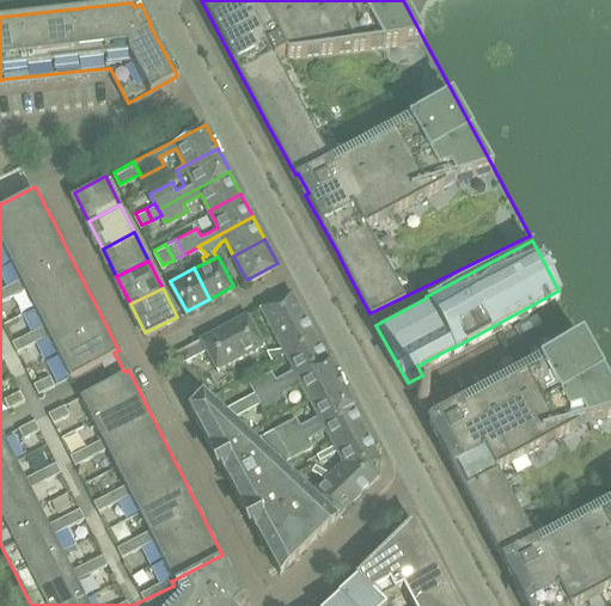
[(261,305),(274,330),(304,313),(292,289),(261,305)]
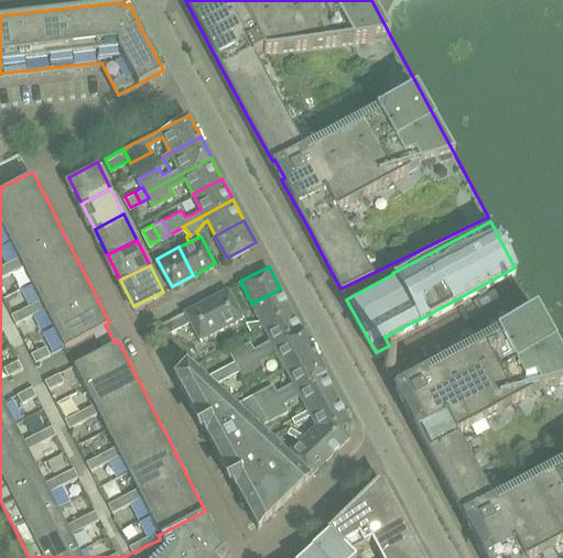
[(228,287),(206,298),(222,327),(242,316),(228,287)]
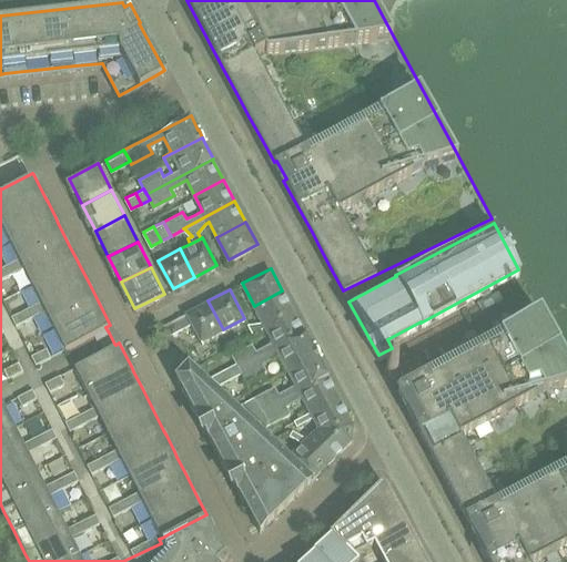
[(254,306),(262,320),(247,322),(253,331),(265,326),(293,310),(282,290),(254,306)]
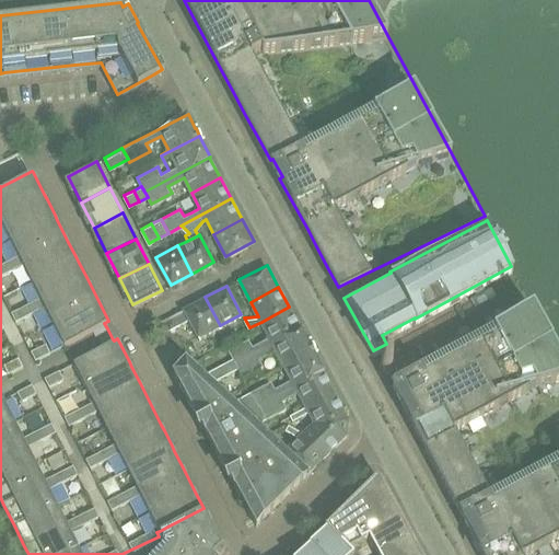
[(205,297),(183,308),(159,321),(169,328),(189,319),(198,336),(220,325),(205,297)]
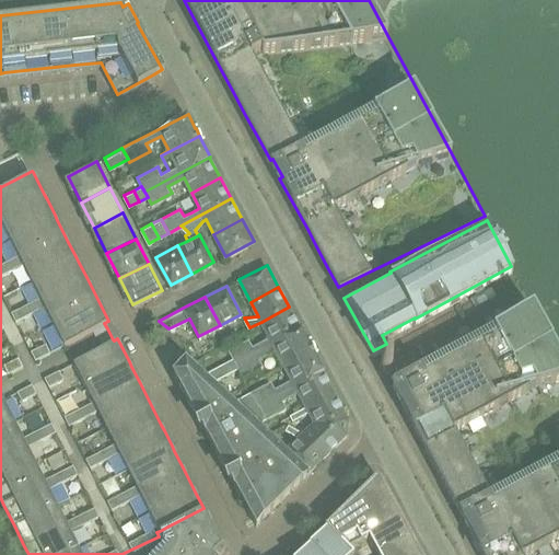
[(467,525),(482,554),(558,554),(558,353),(531,302),(391,379),(402,399),(399,400),(428,452),(437,469),(443,482),(451,495),(457,508),(459,507),(461,508),(469,524),(467,525)]
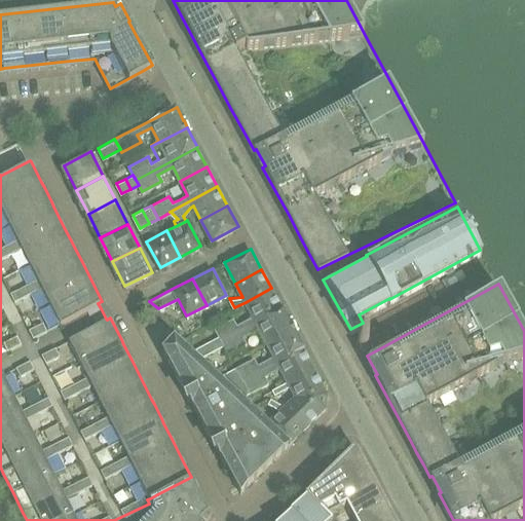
[(219,335),(221,339),(256,322),(283,307),(283,306),(282,307),(271,288),(246,302),(253,315),(237,324),(234,317),(215,327),(219,335)]
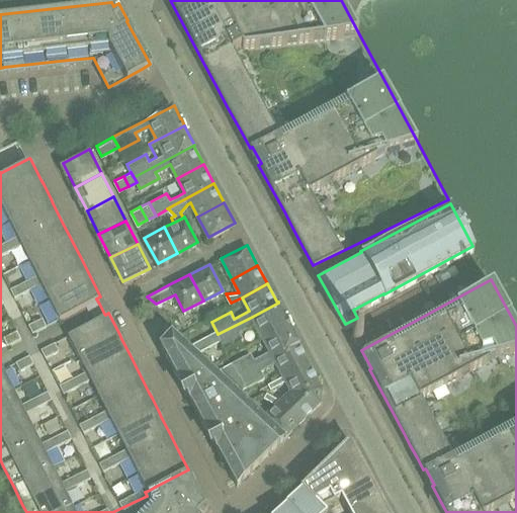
[(285,315),(278,303),(252,317),(218,334),(220,339),(221,339),(225,346),(243,336),(240,329),(254,322),(262,336),(289,321),(285,315)]
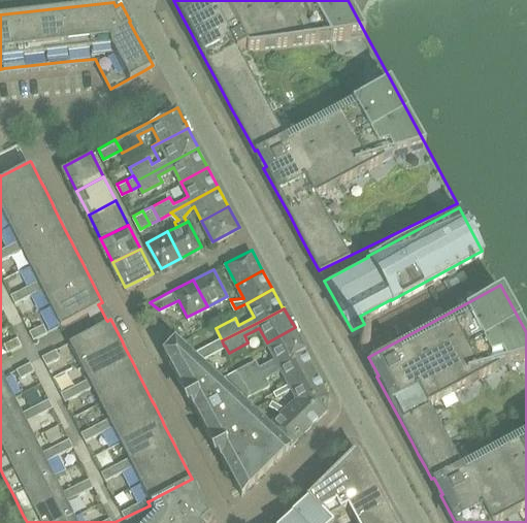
[(298,334),(295,327),(267,342),(275,357),(260,365),(256,358),(238,366),(244,380),(277,363),(304,349),(304,348),(305,348),(298,334)]
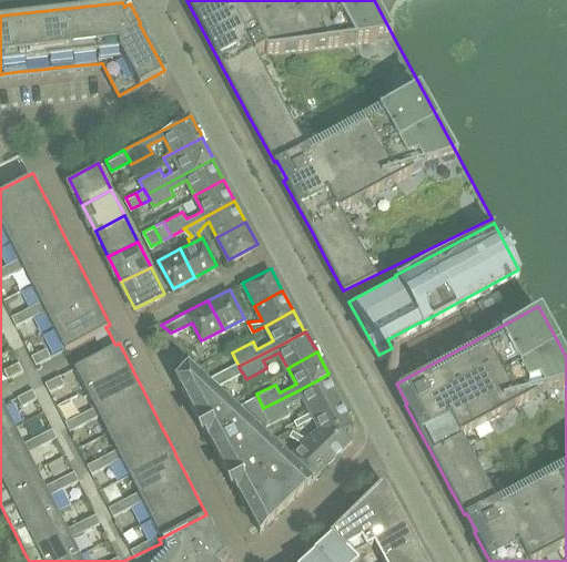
[(241,371),(239,366),(236,361),(210,375),(219,384),(241,371)]
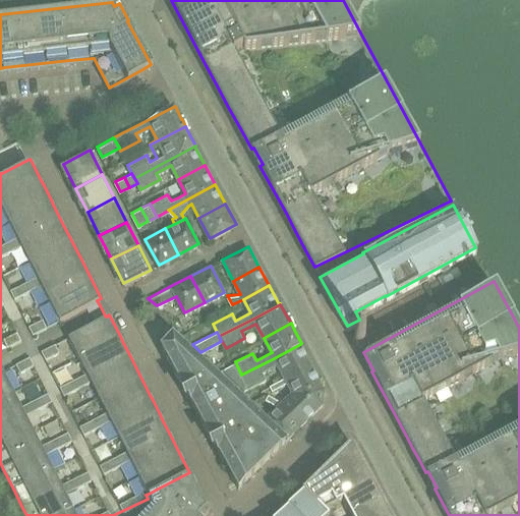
[(260,416),(236,393),(172,333),(161,345),(238,485),(285,440),(260,416)]
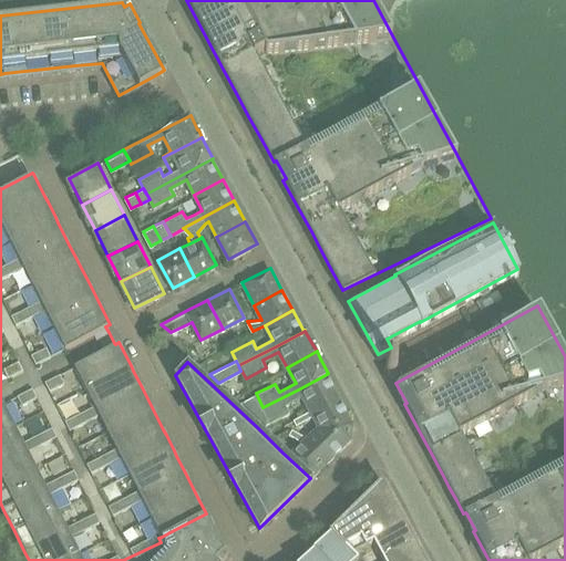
[(298,390),(263,407),(270,421),(290,409),(286,403),(292,400),(301,395),(309,409),(310,411),(339,396),(327,374),(298,390)]
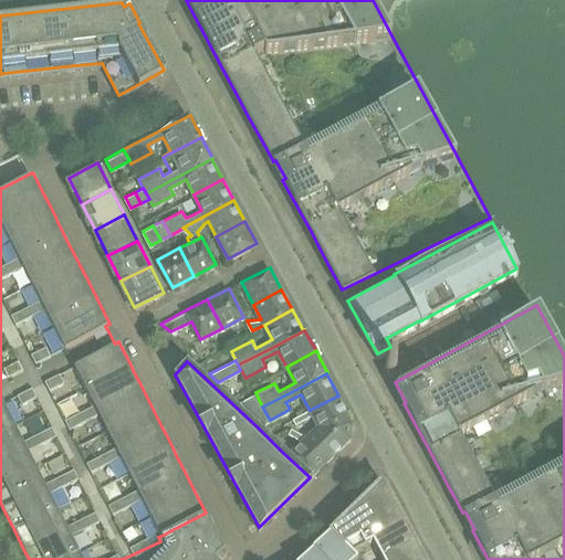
[(255,392),(239,401),(262,424),(270,420),(262,407),(255,392)]
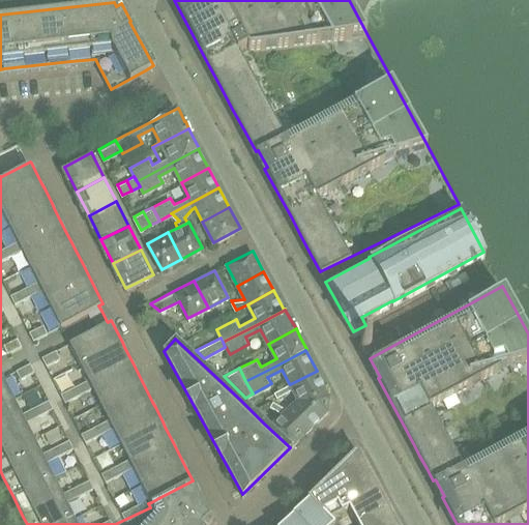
[(317,371),(290,384),(289,383),(274,391),(277,396),(292,388),(296,397),(328,408),(329,395),(317,371)]
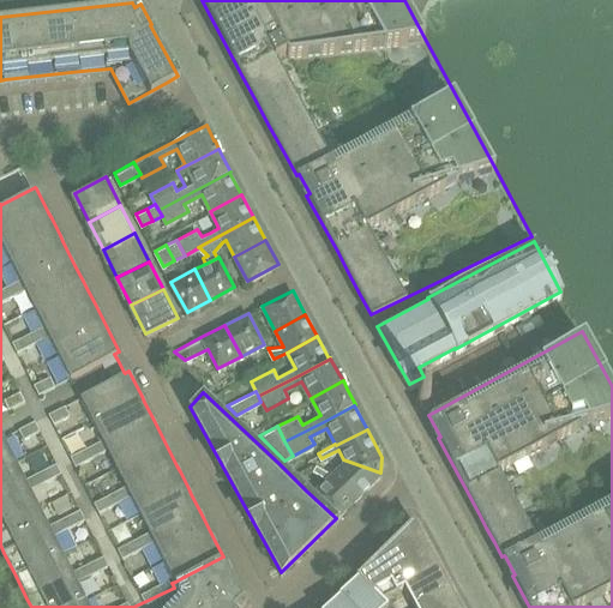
[(343,459),(330,470),(316,463),(313,468),(325,475),(306,491),(336,518),(380,474),(380,473),(343,459)]
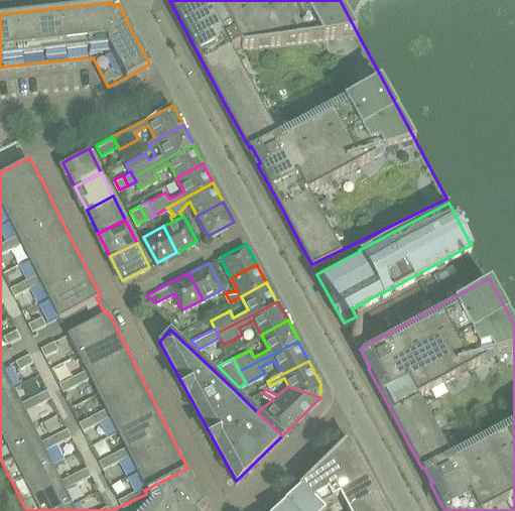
[(348,436),(327,457),(345,489),(339,492),(339,493),(370,476),(348,436)]
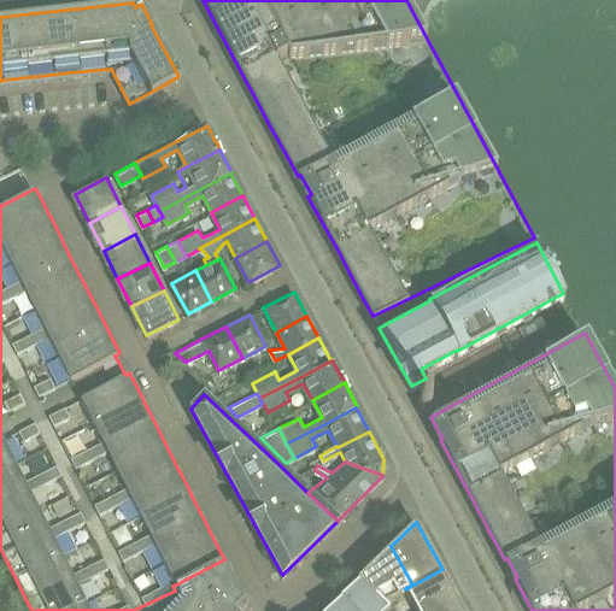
[(406,589),(405,589),(405,588),(412,585),(391,546),(361,577),(385,600),(406,589)]
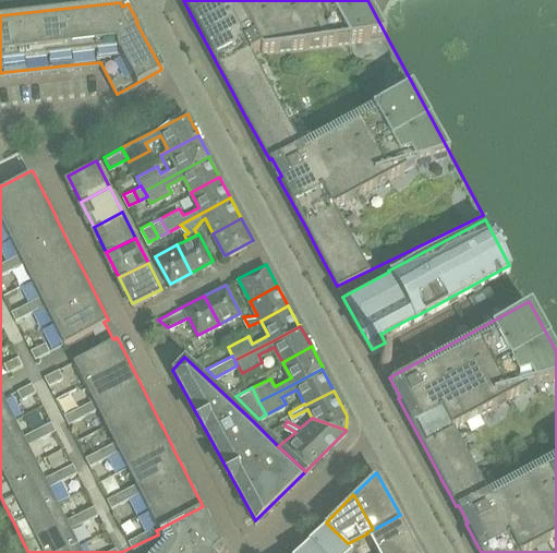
[(221,552),(225,550),(203,506),(167,525),(173,537),(157,552),(221,552)]
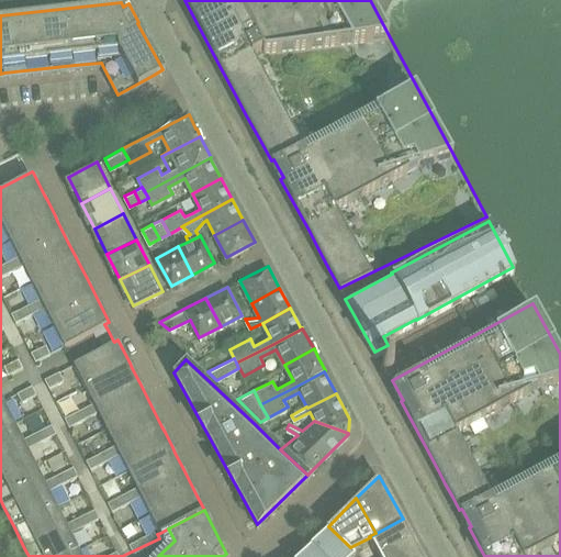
[(369,537),(370,537),(380,556),(381,556),(414,539),(403,519),(369,537)]
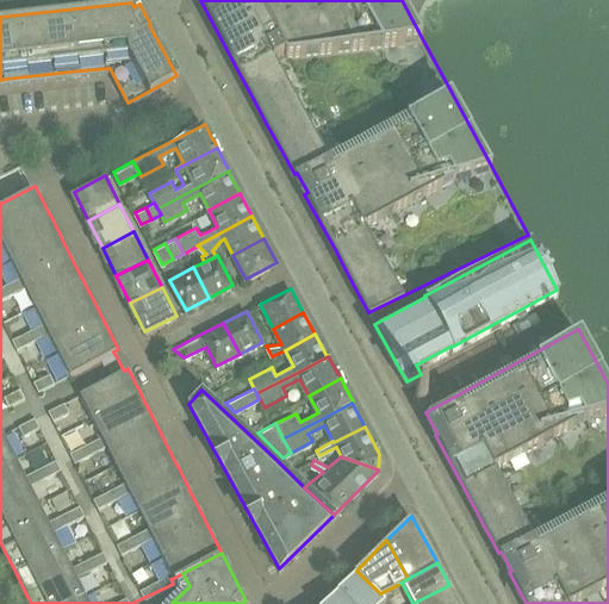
[(380,603),(385,599),(380,593),(356,571),(343,584),(362,603),(380,603)]
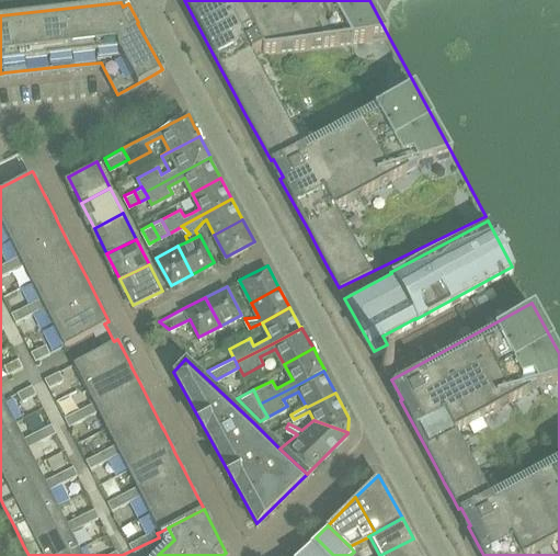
[(333,555),(316,537),(298,555),(333,555)]
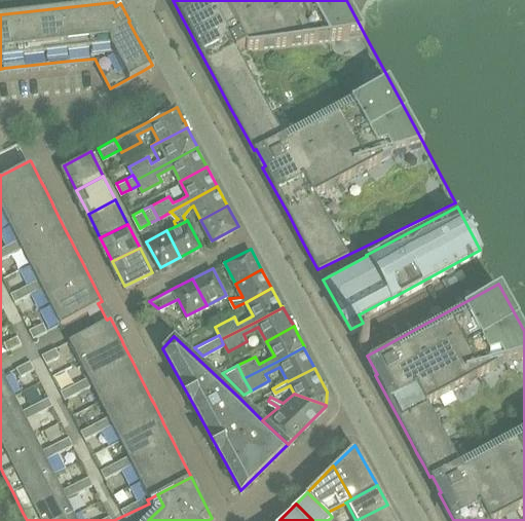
[(396,520),(387,505),(357,520),(396,520)]
